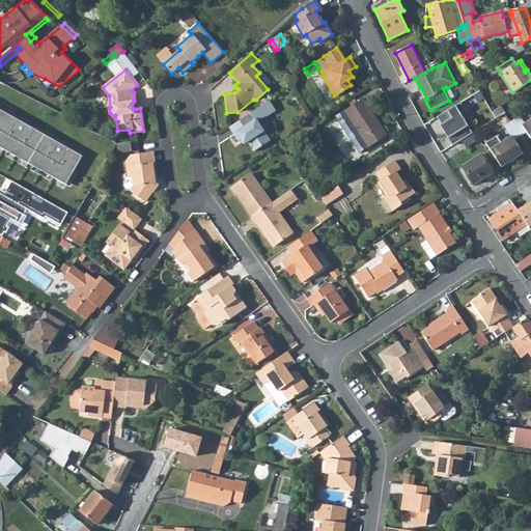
[(39,83),(45,79),(31,73),(39,83)]
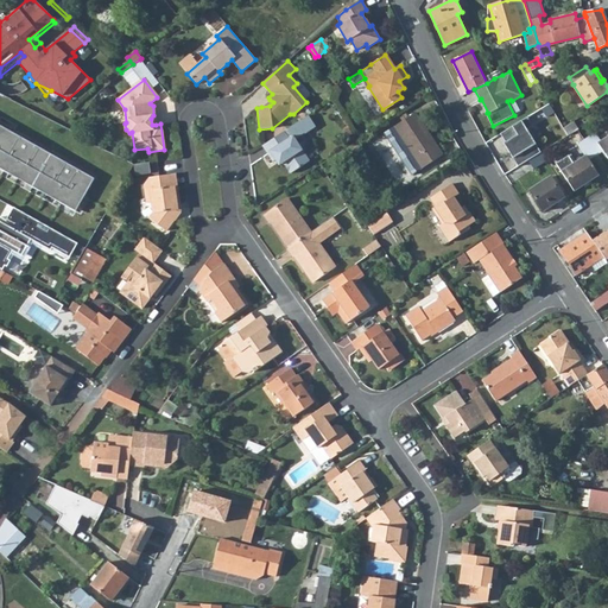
[(0,177),(27,192),(58,133),(0,103),(0,177)]
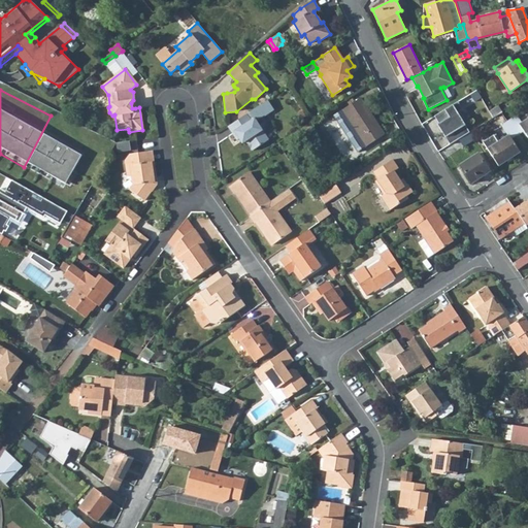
[(481,98),(476,90),(458,101),(462,109),(481,98)]
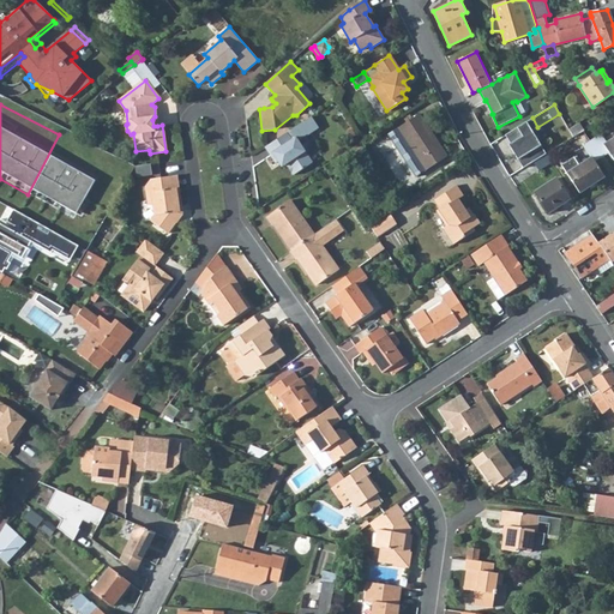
[(409,146),(426,170),(447,156),(420,114),(397,128),(409,146)]
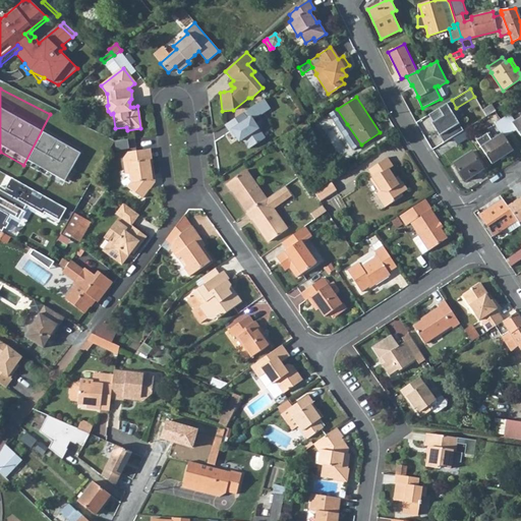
[(225,125),(233,138),(236,137),(239,134),(242,139),(248,149),(265,138),(255,124),(262,120),(258,116),(271,109),(265,99),(248,109),(225,125)]
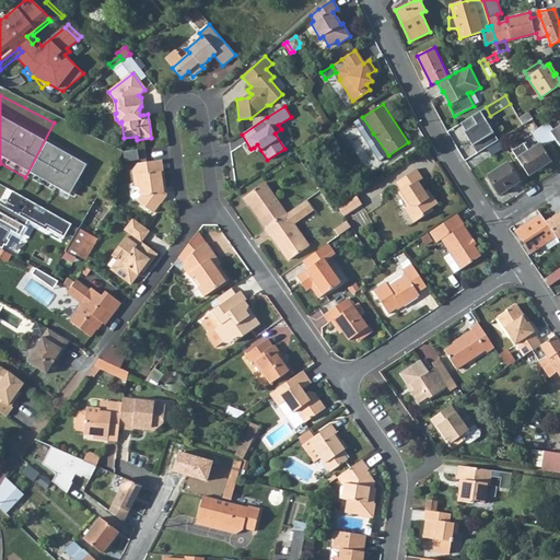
[(486,107),(461,123),(466,131),(470,138),(468,139),(477,153),(498,140),(485,119),(490,116),(486,107)]
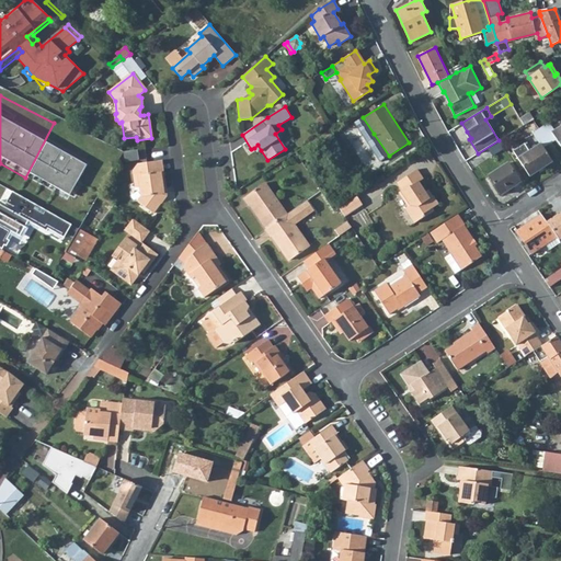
[(524,125),(533,119),(528,113),(519,117),(524,125)]
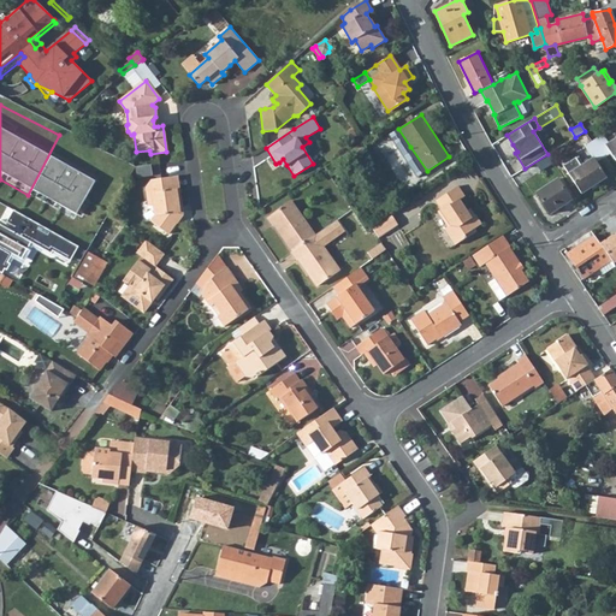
[(615,137),(609,143),(603,134),(592,141),(603,158),(610,152),(615,160),(615,137)]
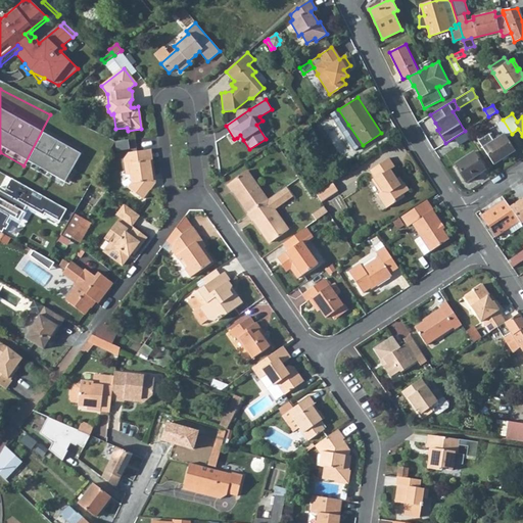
[(505,134),(507,137),(512,134),(503,120),(496,124),(504,134),(505,134)]
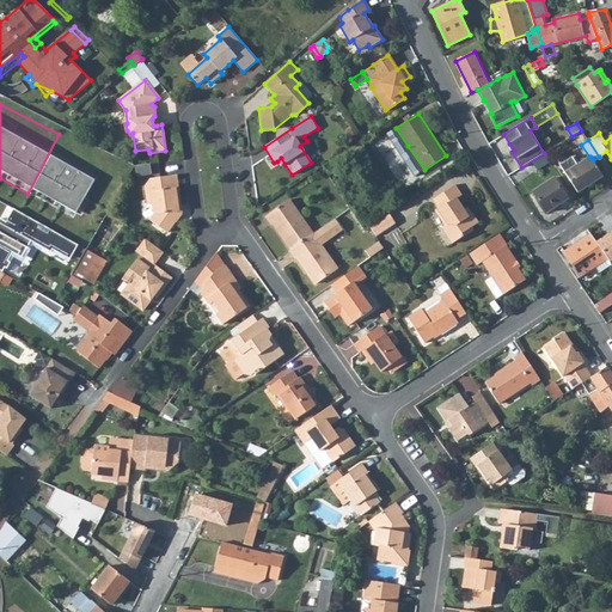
[(346,151),(350,158),(363,150),(359,142),(346,151)]
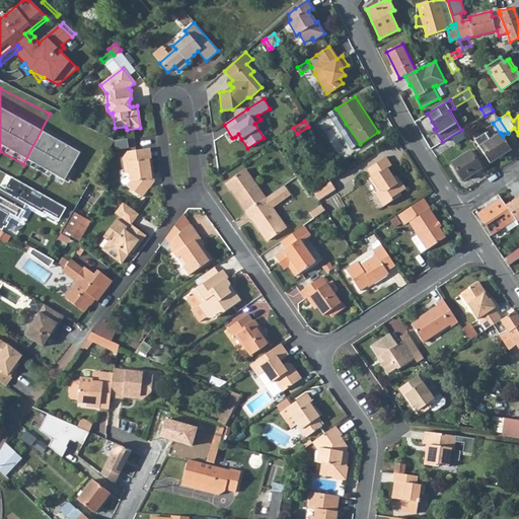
[(340,128),(353,148),(360,144),(346,124),(340,128)]
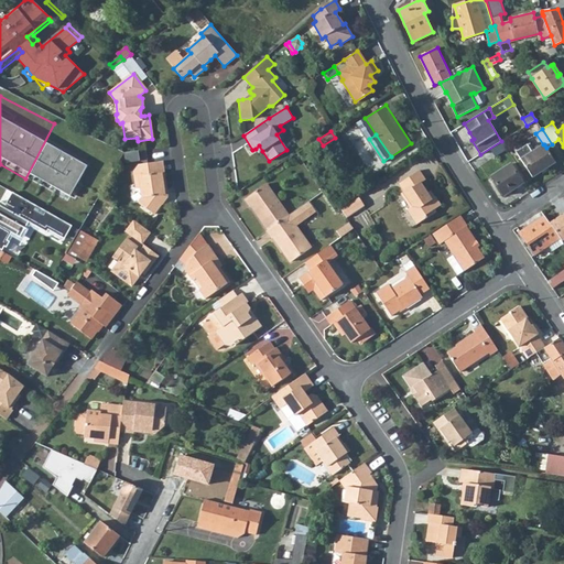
[(502,141),(491,149),(497,155),(507,149),(502,141)]
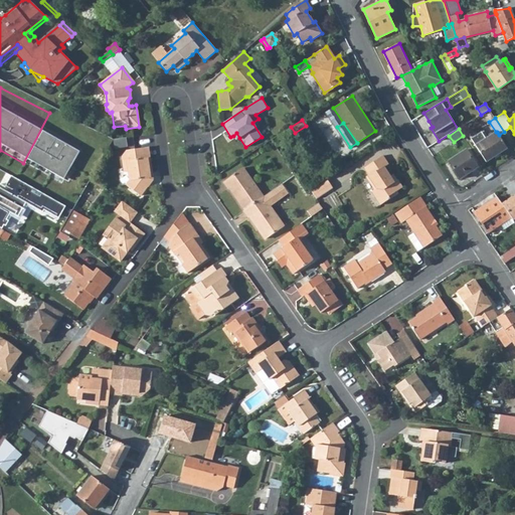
[(496,132),(488,138),(484,131),(471,139),(486,162),(507,148),(499,135),(497,132),(496,132)]
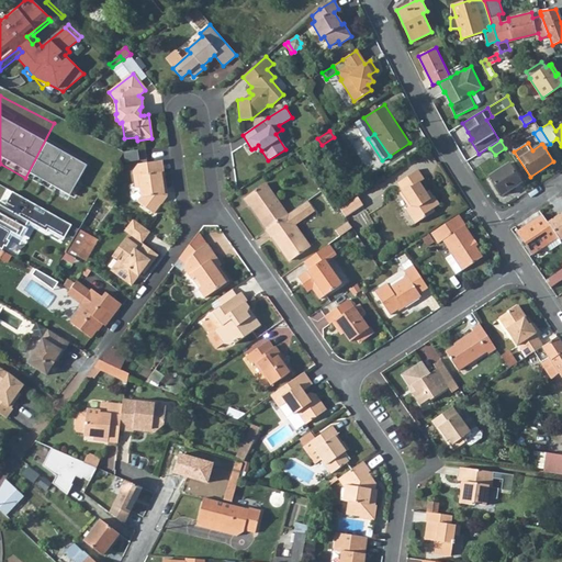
[(167,193),(164,172),(158,172),(156,161),(138,164),(133,170),(136,188),(141,187),(142,198),(138,202),(154,213),(161,203),(159,201),(164,194),(167,193)]
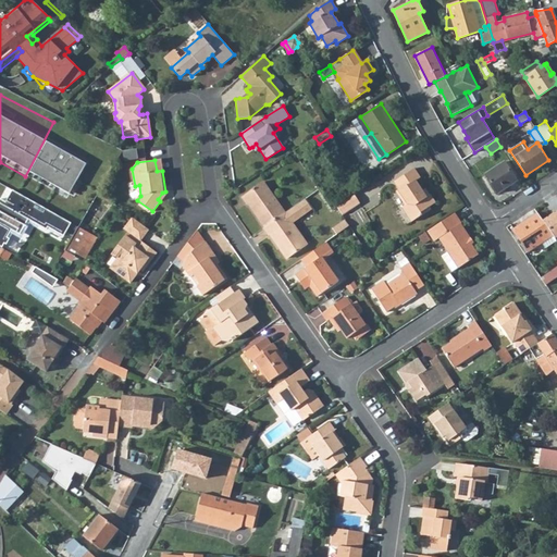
[(505,189),(517,181),(504,162),(485,174),(496,192),(504,187),(505,189)]
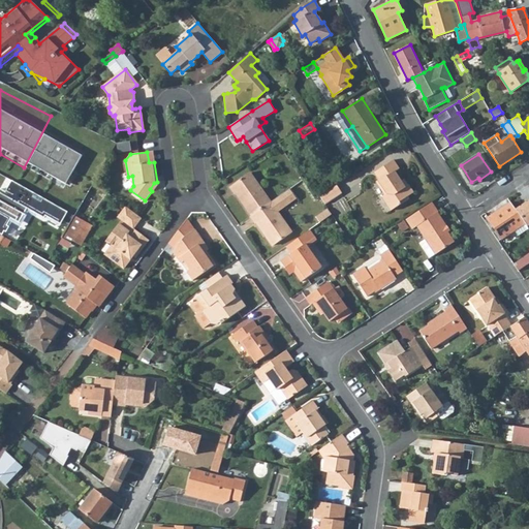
[(381,197),(390,211),(400,204),(399,203),(413,192),(408,184),(407,185),(405,187),(401,181),(395,172),(399,168),(393,160),(373,173),(378,180),(377,181),(385,193),(381,197)]
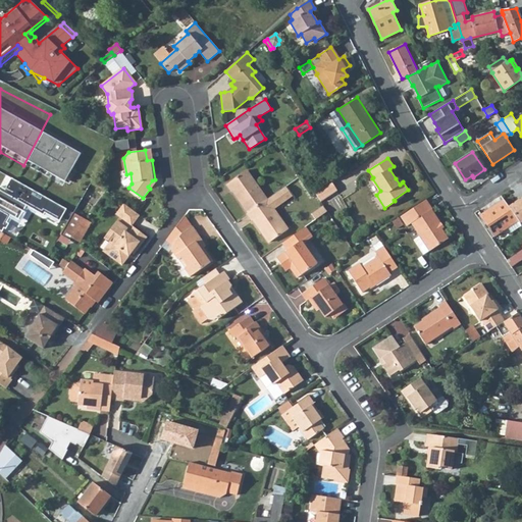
[(231,191),(248,213),(266,199),(246,170),(225,185),(230,192),(231,191)]
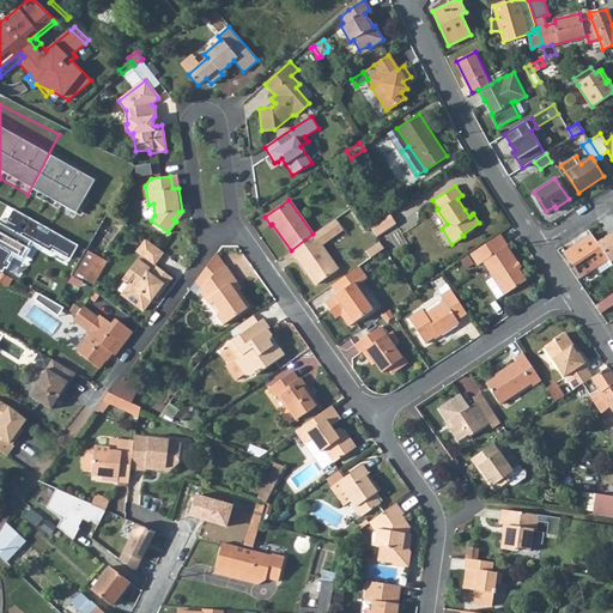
[(71,260),(78,246),(46,228),(18,212),(13,210),(6,223),(0,219),(0,271),(2,273),(5,268),(7,269),(11,262),(8,261),(11,256),(13,254),(22,259),(31,242),(50,253),(53,250),(71,260)]
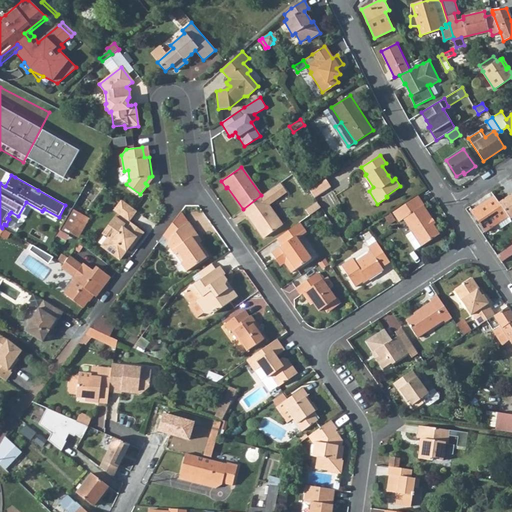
[(309,190),(314,198),(330,187),(325,179),(309,190)]
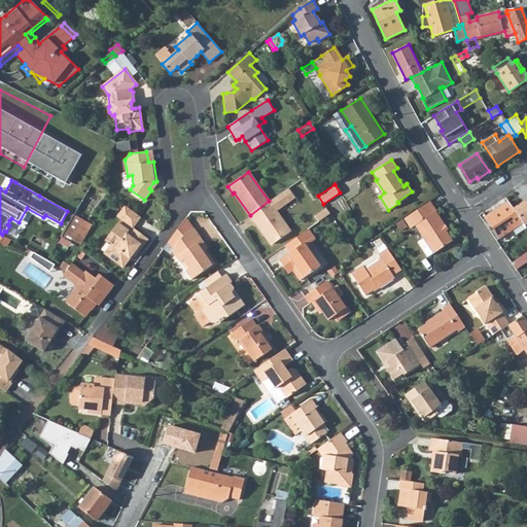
[(526,199),(514,208),(526,225),(526,224),(526,199)]
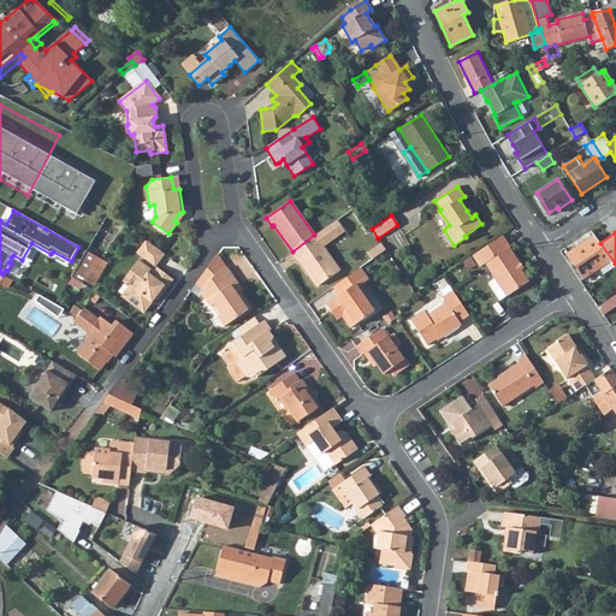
[(291,252),(297,260),(298,260),(307,272),(308,271),(318,285),(339,271),(314,235),(292,252),(291,252)]
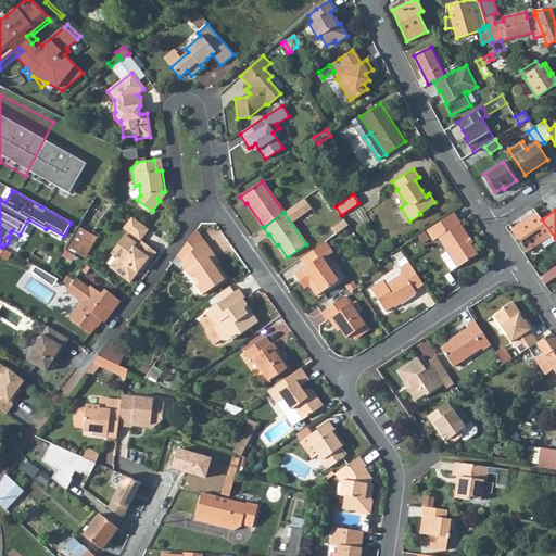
[(457,267),(477,255),(470,244),(467,240),(469,239),(459,224),(460,224),(454,213),(427,230),(433,241),(438,238),(447,251),(457,267)]
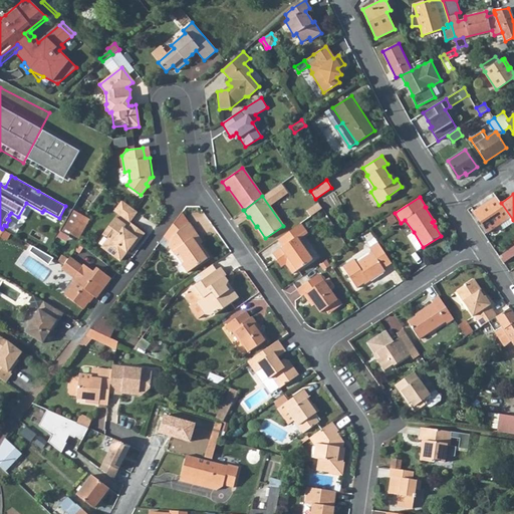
[(503,229),(513,222),(513,220),(501,203),(496,197),(473,212),(488,232),(500,223),(503,229)]
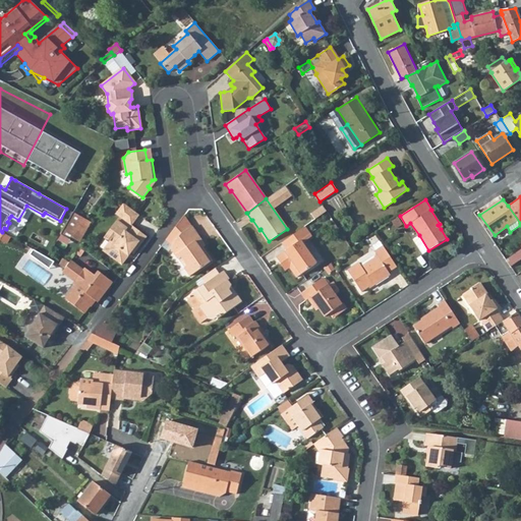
[(119,218),(130,226),(138,215),(124,205),(116,214),(120,217),(119,218)]
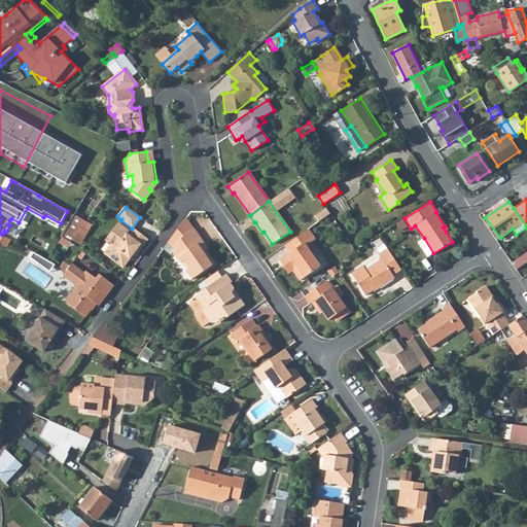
[(42,220),(43,217),(27,208),(19,222),(11,218),(9,220),(20,226),(28,212),(42,220)]
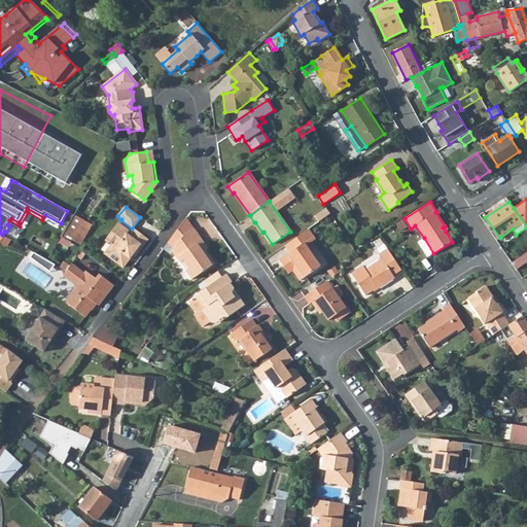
[(314,216),(318,222),(329,213),(326,208),(314,216)]
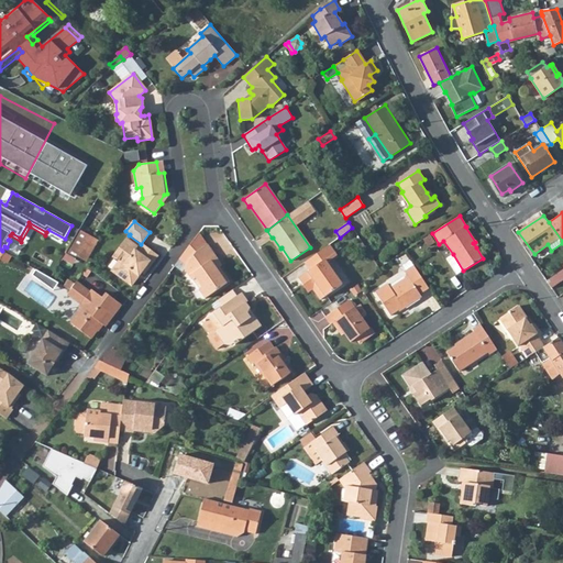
[(63,241),(65,239),(48,230),(46,232),(63,241)]
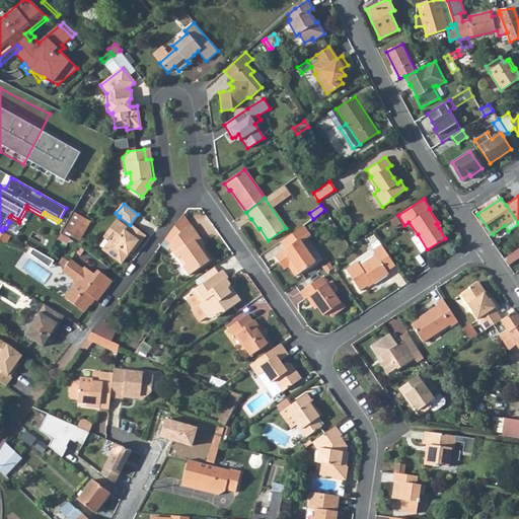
[(63,229),(78,237),(88,221),(73,212),(63,229)]
